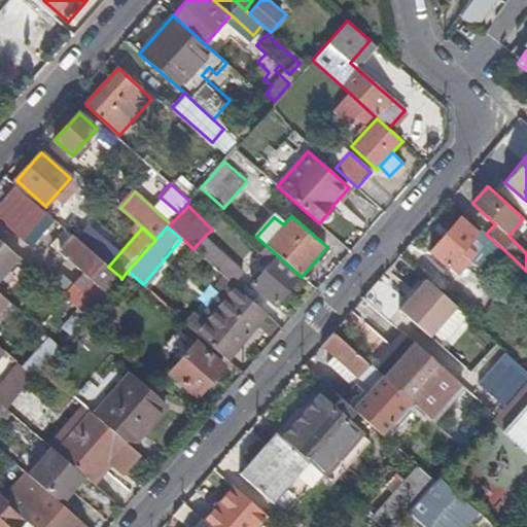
[(468,247),(478,255),(471,261),(493,280),(513,257),(486,234),(484,231),(468,247)]
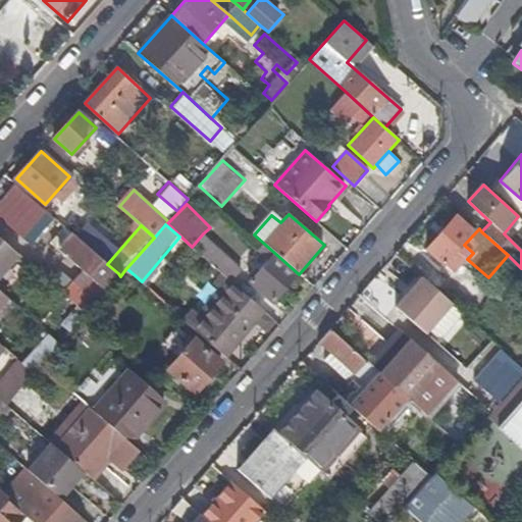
[(58,249),(84,270),(79,275),(102,297),(106,292),(104,290),(118,273),(107,264),(71,233),(58,249)]
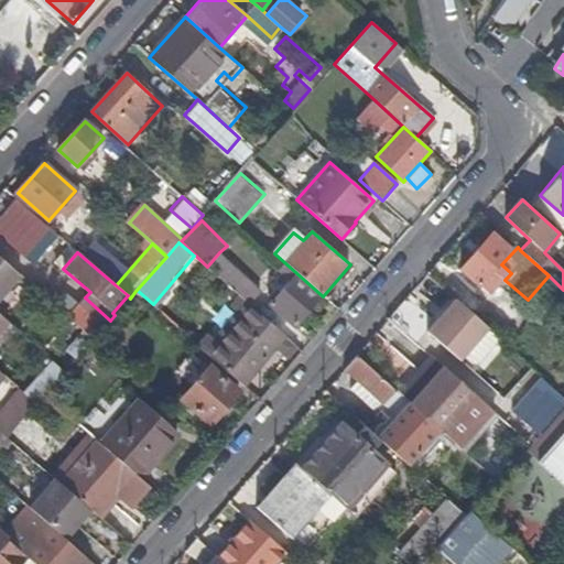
[(219,252),(207,267),(240,295),(251,305),(263,291),(219,252)]
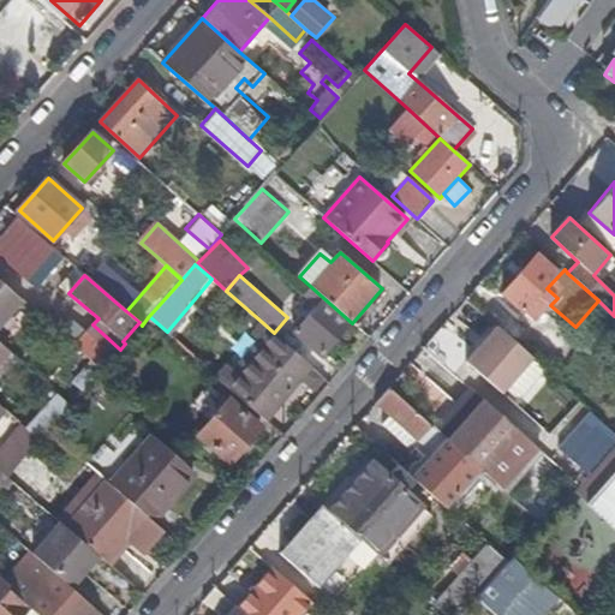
[(0,327),(24,302),(0,280),(0,327)]
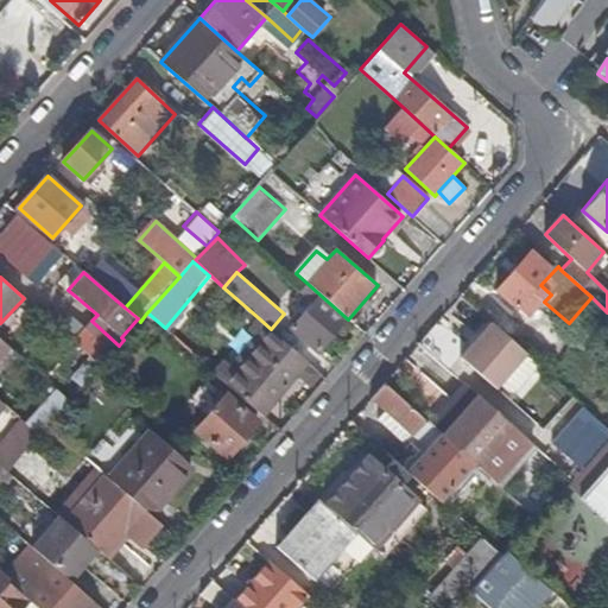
[(347,320),(318,295),(287,330),(316,354),(347,320)]
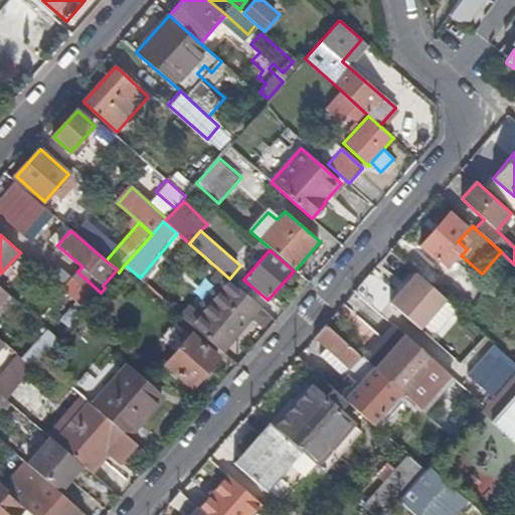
[(210,281),(216,285),(195,309),(189,305),(180,316),(223,353),(252,319),(263,328),(272,317),(229,279),(219,270),(210,281)]
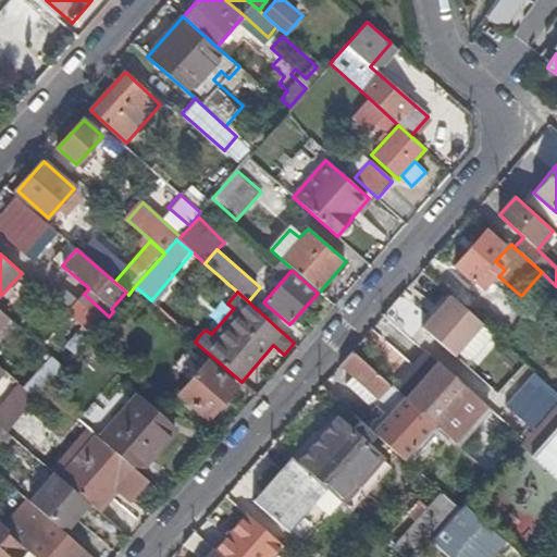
[(84,294),(67,312),(94,335),(109,317),(84,294)]
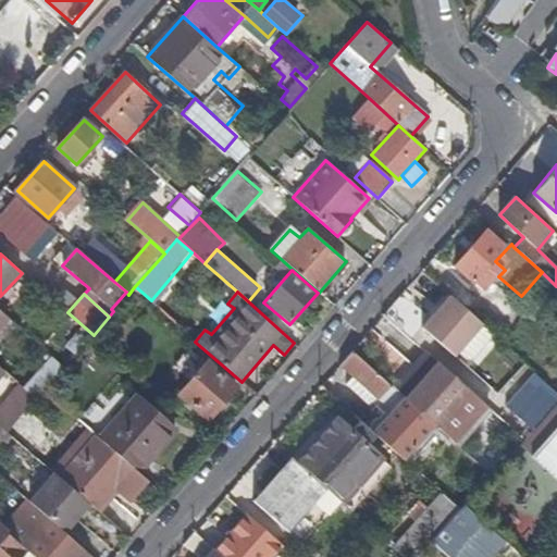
[(452,297),(424,329),(455,358),(459,354),(470,364),(478,364),(499,341),(452,297)]
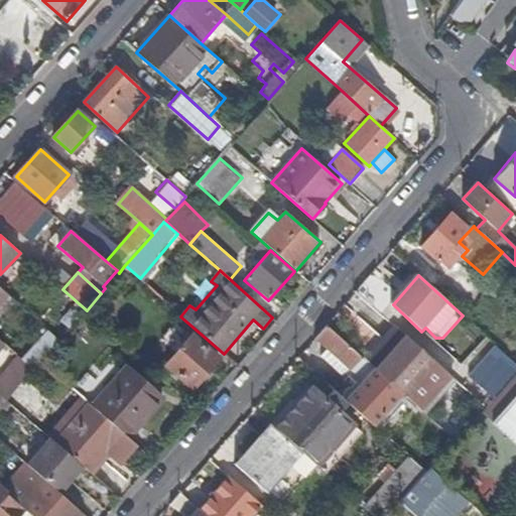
[(365,279),(364,302),(392,303),(393,280),(365,279)]
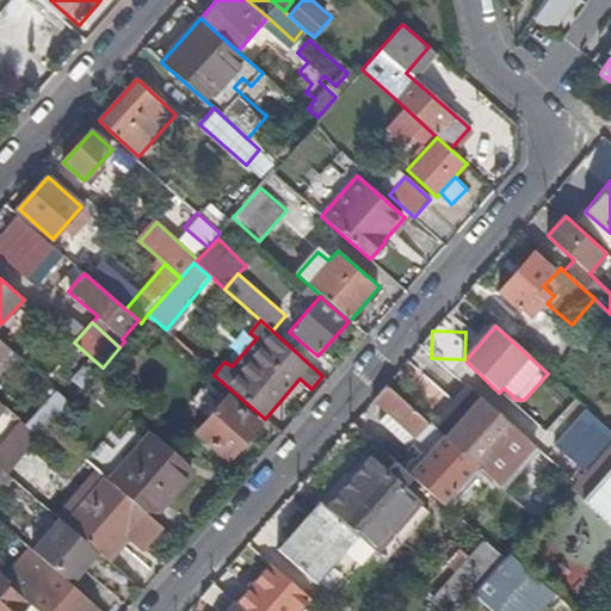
[(0,339),(0,362),(12,350),(0,339)]
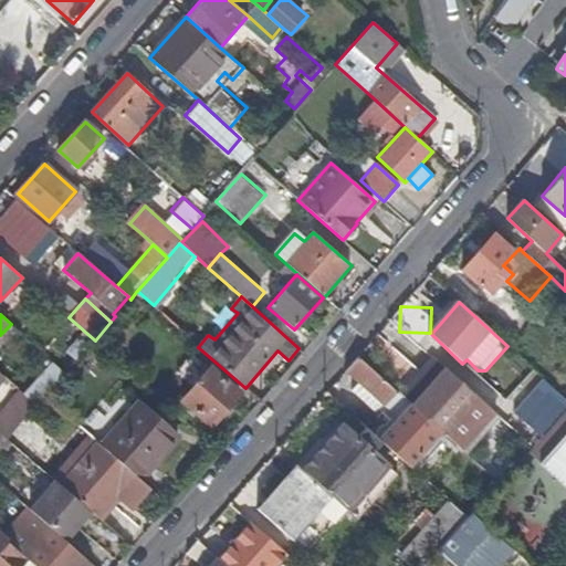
[(345,373),(358,384),(385,408),(397,419),(410,404),(401,396),(358,357),(345,373)]
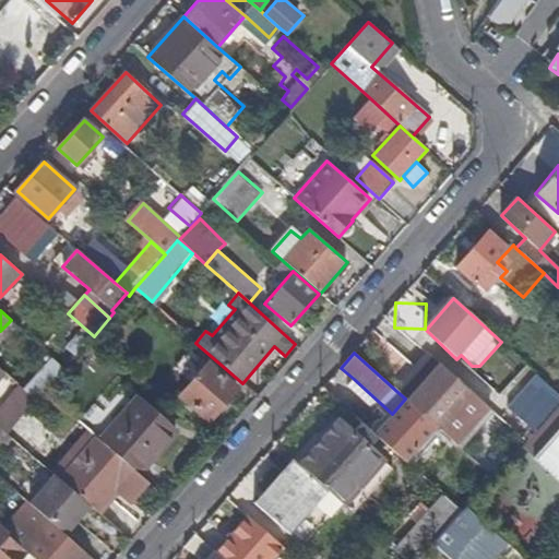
[(441,365),(429,354),(396,391),(405,399),(408,402),(441,365)]
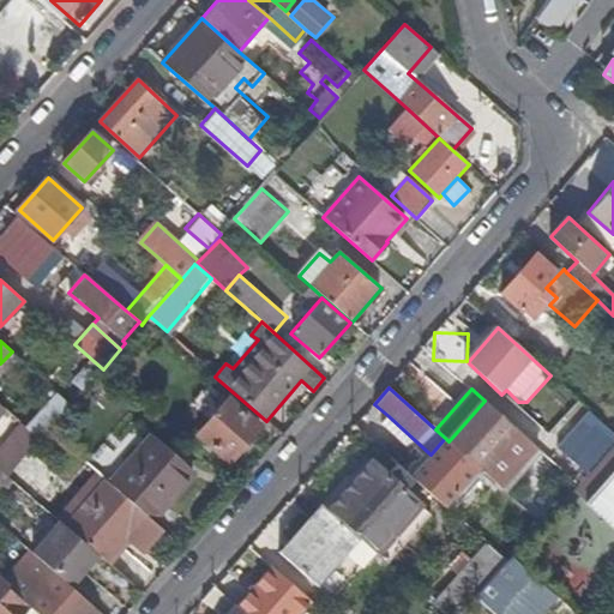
[(262,426),(229,398),(198,434),(199,435),(230,463),(262,426)]
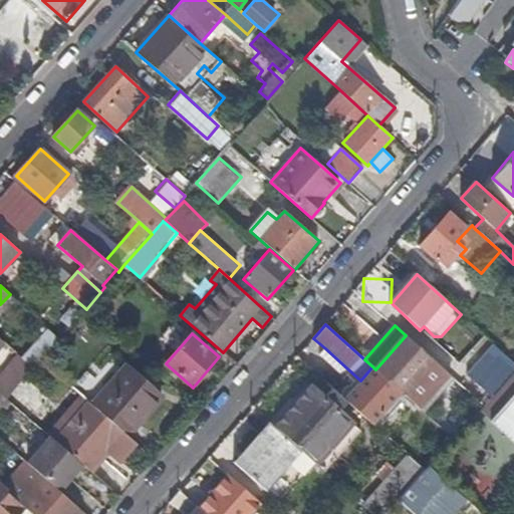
[(441,367),(406,335),(375,369),(409,399),(411,401),(441,367)]
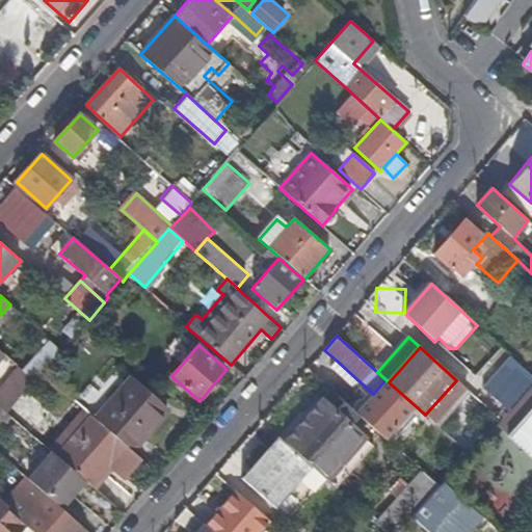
[(141,351),(135,360),(165,387),(173,377),(171,376),(141,351)]
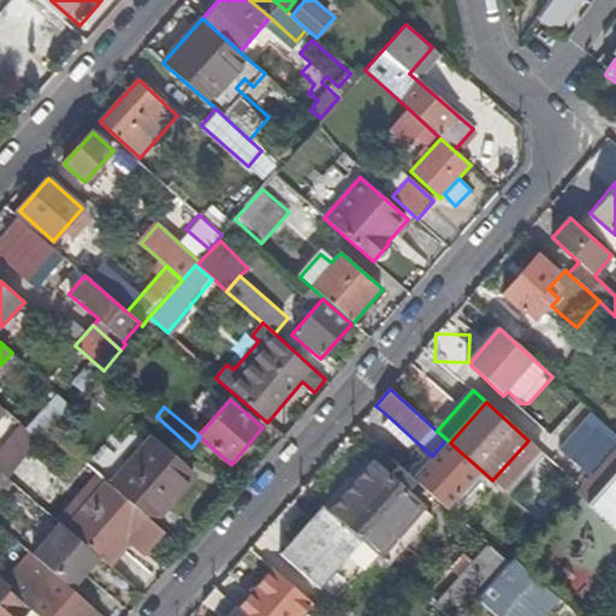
[(615,445),(615,436),(591,412),(558,449),(590,477),(615,445)]
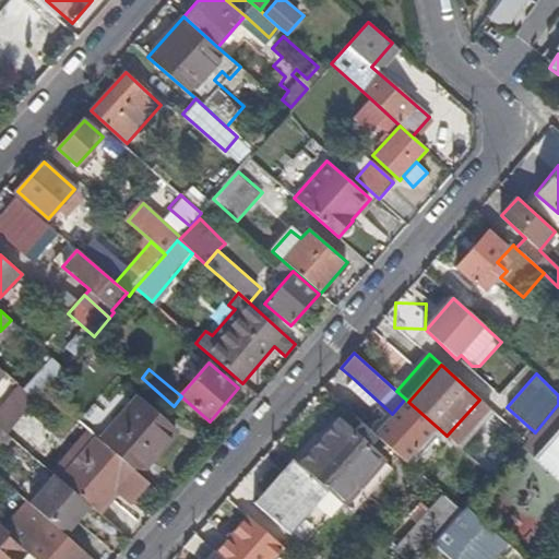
[(45,392),(32,379),(22,390),(36,402),(45,392)]
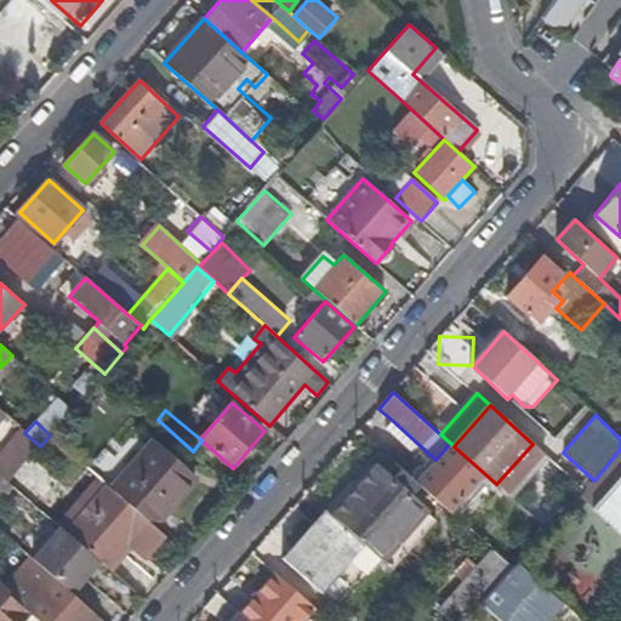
[(393,421),(386,429),(414,456),(422,448),(393,421)]
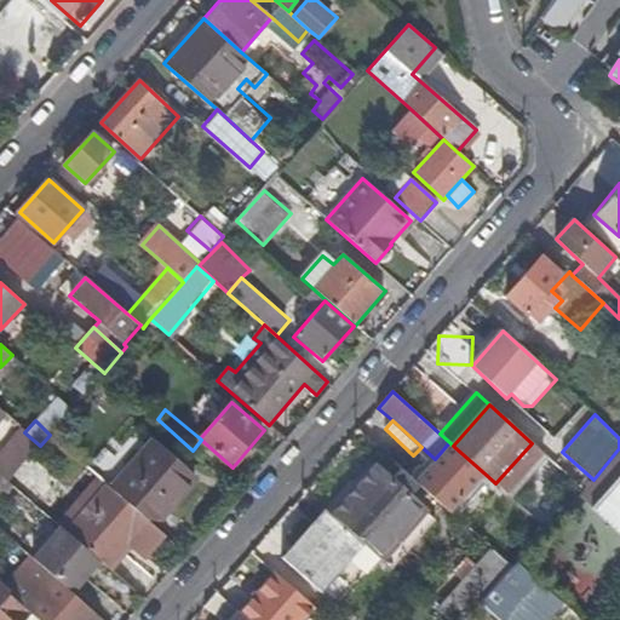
[(40,446),(24,432),(0,461),(0,474),(9,482),(40,446)]
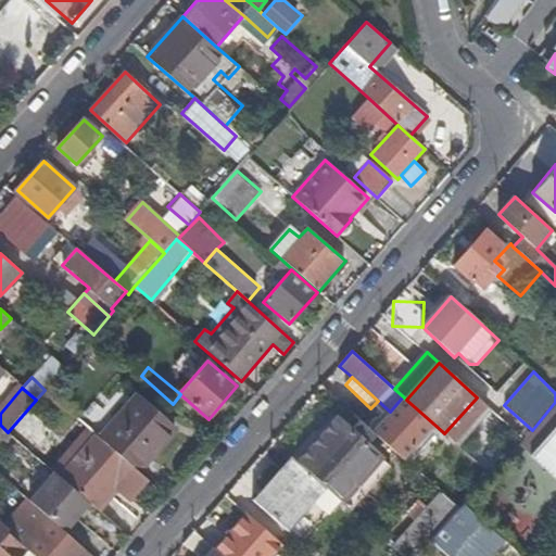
[(176,430),(136,395),(99,437),(140,472),(176,430)]
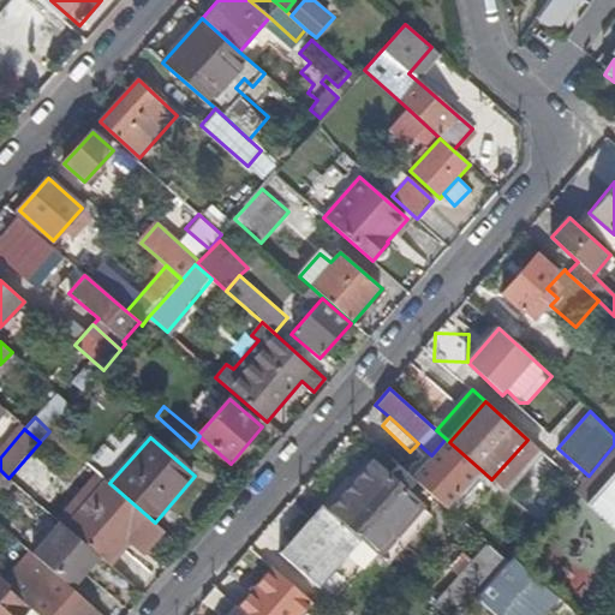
[(614,447),(579,487),(543,527),(535,536),(586,583),(614,549),(614,447)]
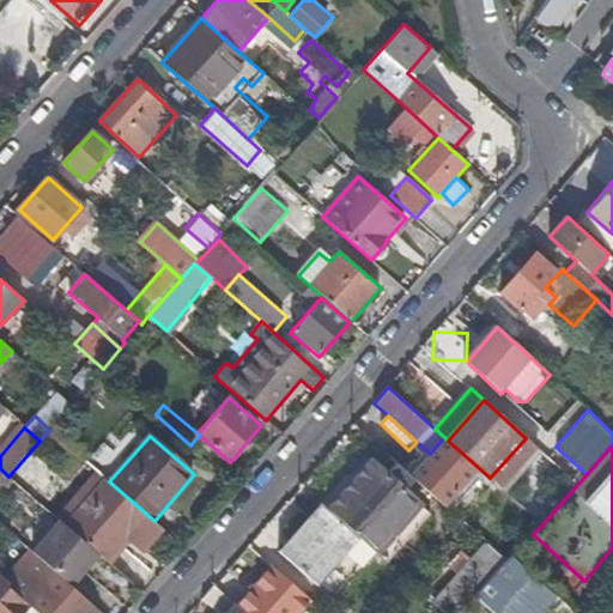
[(420,507),(370,461),(328,509),(357,535),(389,565),(404,548),(392,538),(420,507)]
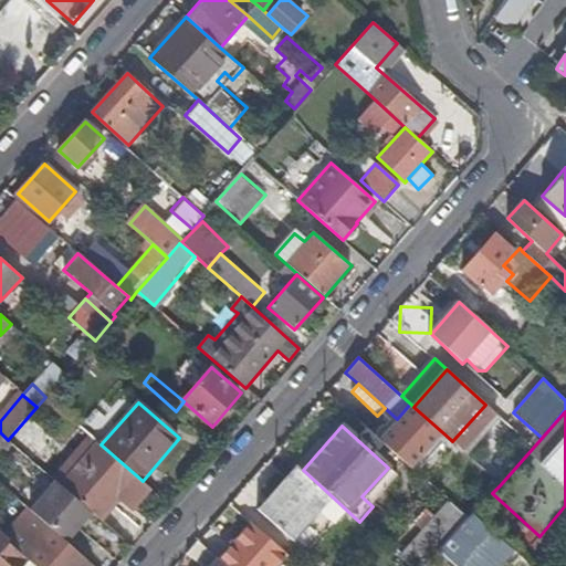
[(0,459),(1,460),(14,444),(8,440),(0,432),(0,459)]
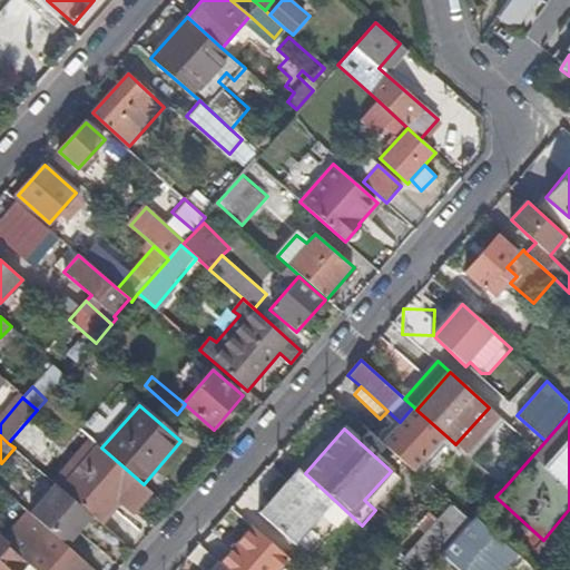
[(101,448),(90,439),(52,481),(56,483),(92,516),(98,521),(117,499),(135,512),(153,492),(144,484),(101,448)]
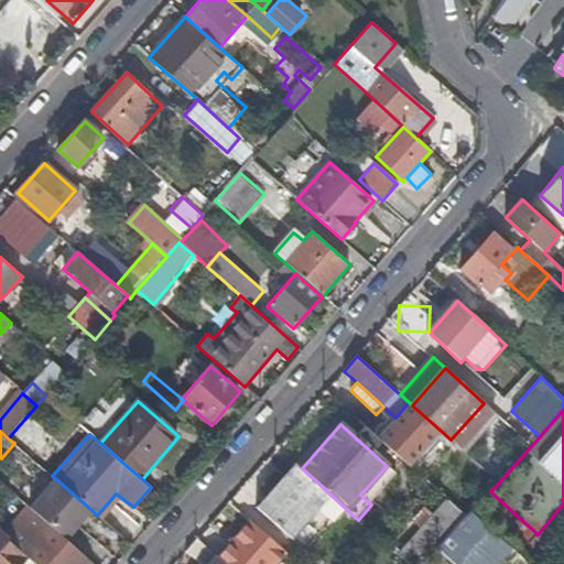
[(451,440),(448,437),(418,474),(447,500),(467,518),(469,516),(470,514),(490,491),(498,484),(451,440)]
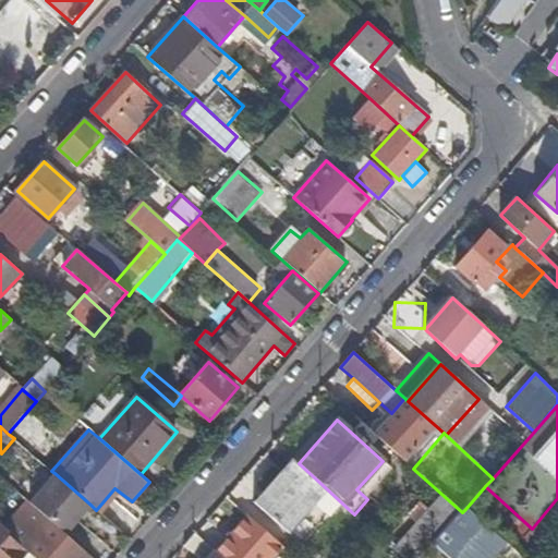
[(299,463),(294,460),(256,504),(287,531),(325,487),(299,463)]
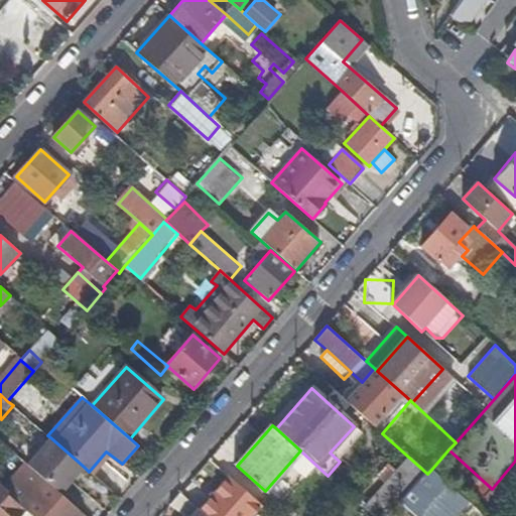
[(84,467),(50,437),(27,465),(44,480),(60,494),(84,467)]
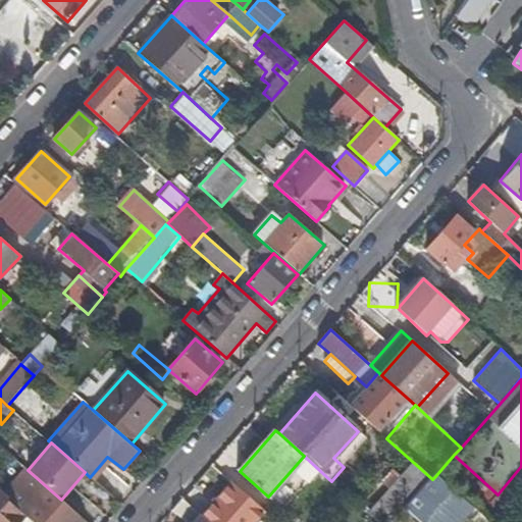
[(432,479),(414,463),(368,514),(376,521),(395,521),(409,507),(432,479)]
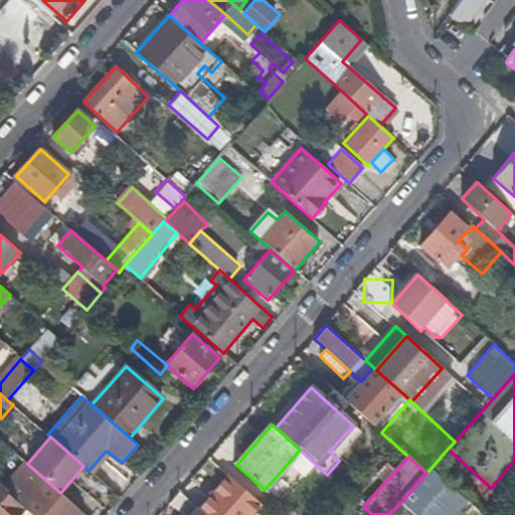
[(428,471),(426,473),(403,500),(416,512),(443,483),(428,471)]
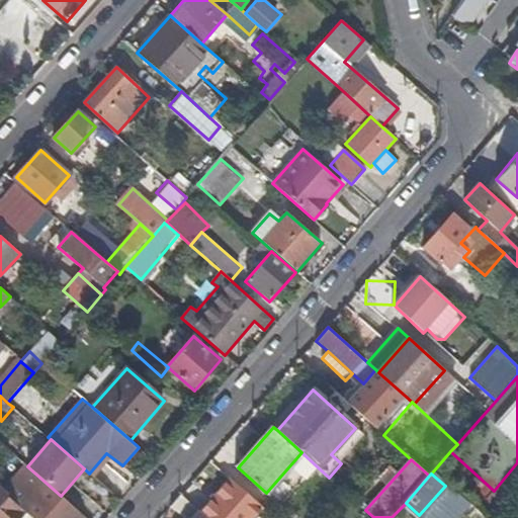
[(61,496),(45,482),(21,507),(26,511),(34,517),(81,517),(84,515),(61,496)]
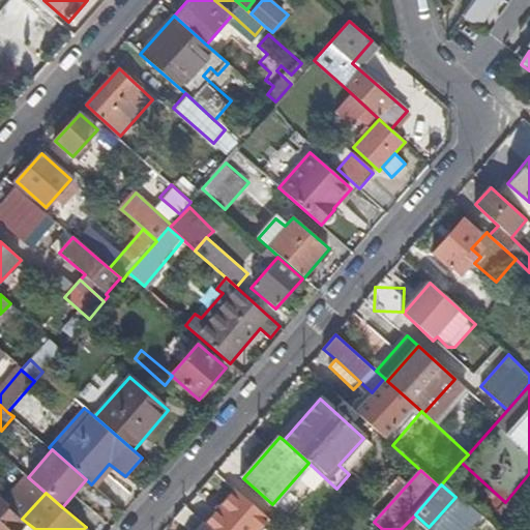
[(0,498),(0,529),(19,529),(27,523),(22,519),(7,505),(0,498)]
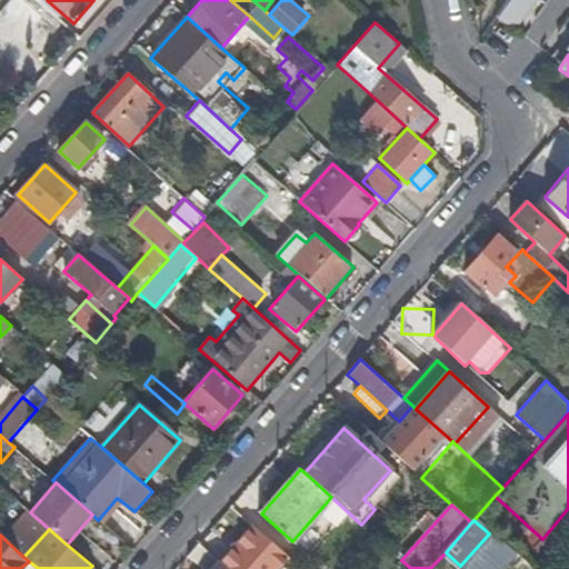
[(188,556),(201,568),(227,568),(199,543),(188,556)]
